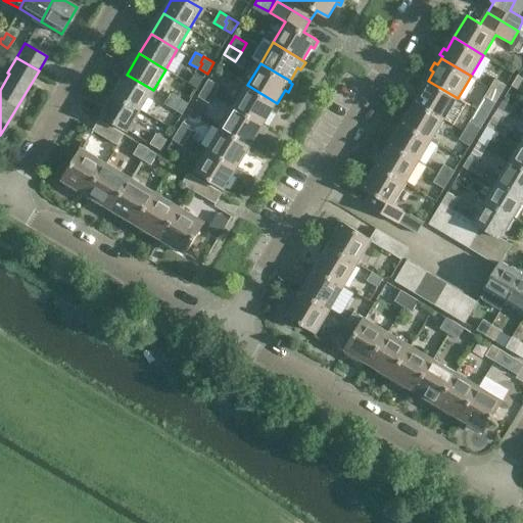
[(114,95),(141,110),(153,90),(127,75),(114,95)]
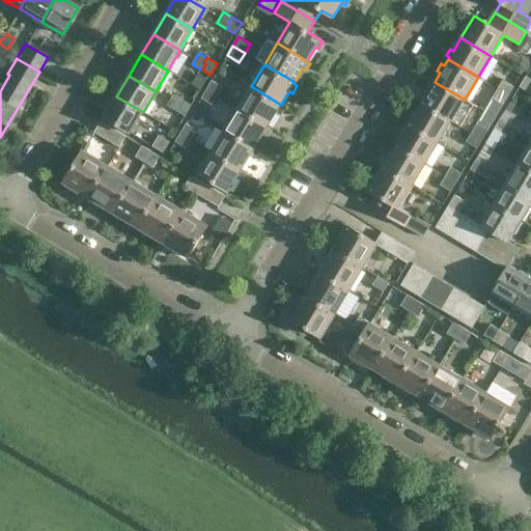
[(530,78),(526,76),(523,81),(520,87),(529,92),(530,89),(530,85),(530,86),(530,85),(530,78)]
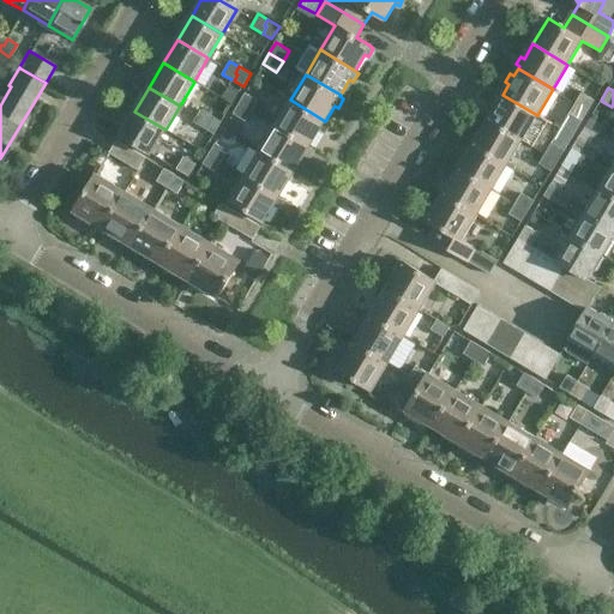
[(239,102),(252,110),(258,101),(245,92),(239,102)]
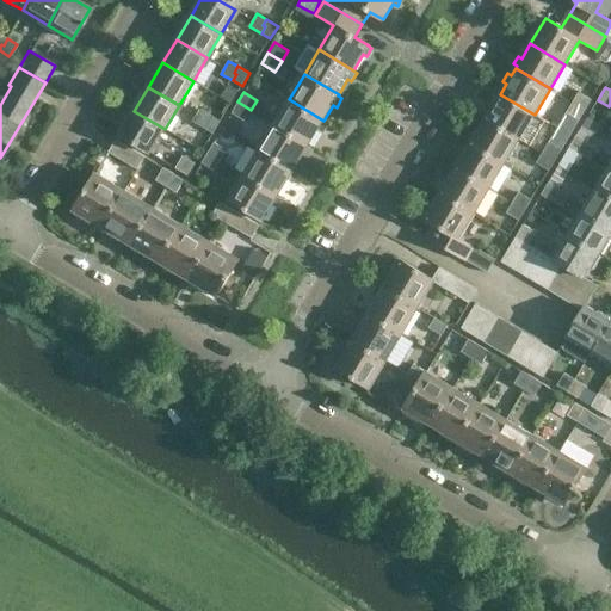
[(573,102),(586,110),(592,99),(579,92),(573,102)]
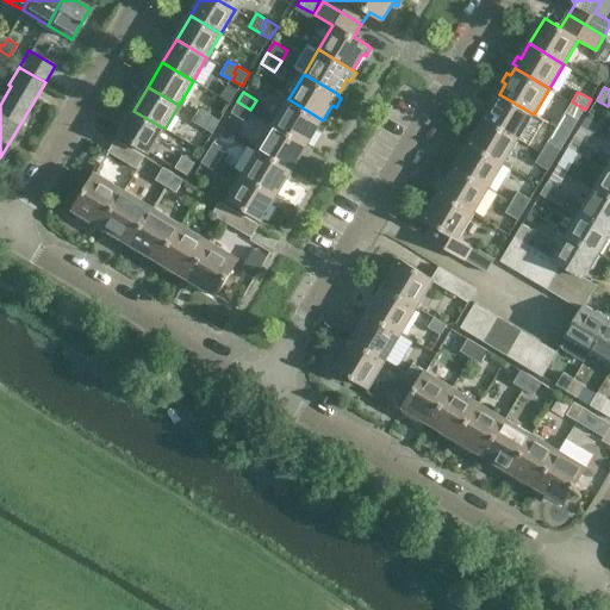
[(534,114),(499,94),(490,109),(486,107),(481,114),(485,117),(485,118),(518,138),(534,114)]
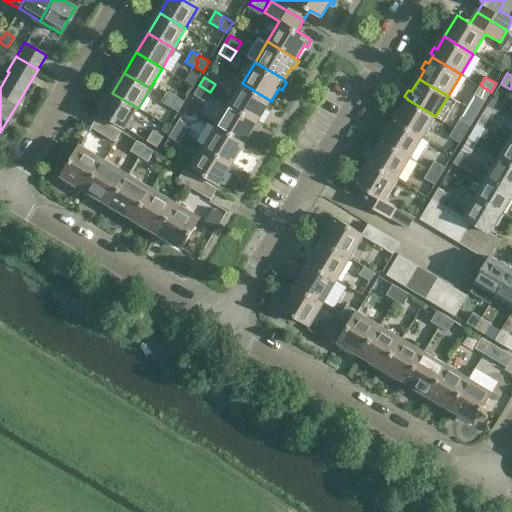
[(230,104),(259,121),(266,108),(269,110),(274,103),(271,101),(242,83),(230,104)]
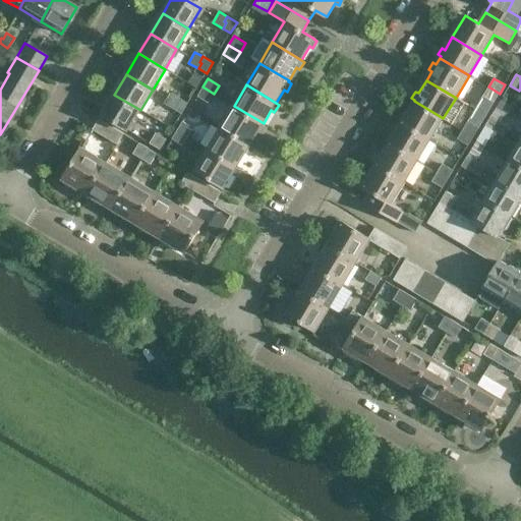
[(214,94),(203,87),(197,97),(209,103),(214,94)]
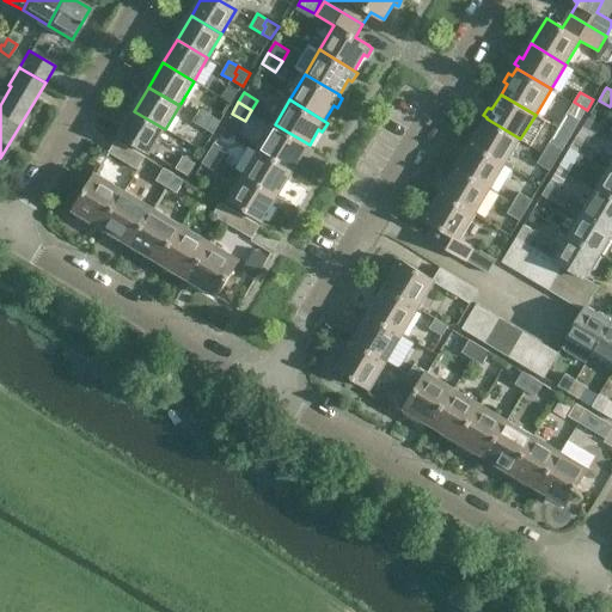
[(587,110),(574,102),(567,112),(580,121),(587,110)]
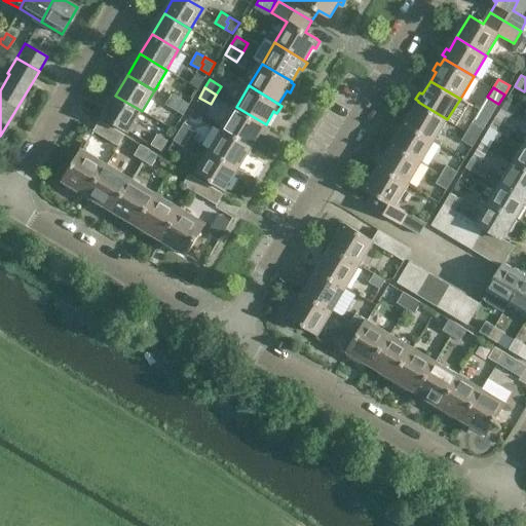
[(165,105),(175,110),(179,105),(177,104),(180,98),(172,94),(165,105)]
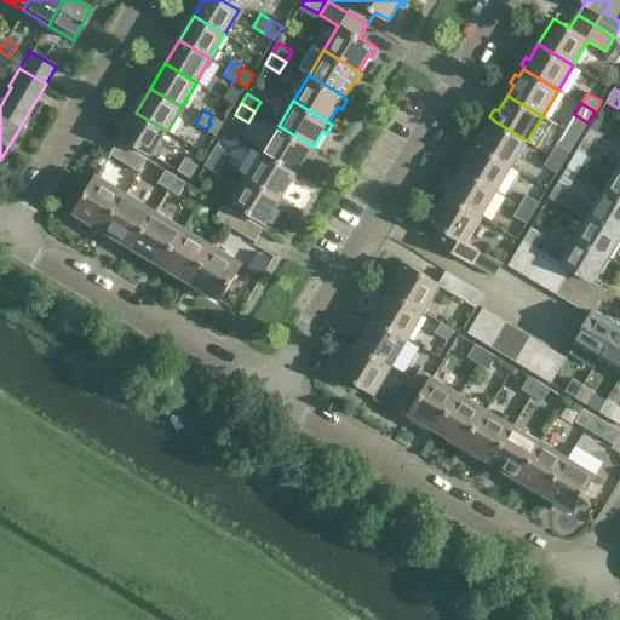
[(151,155),(153,155),(167,131),(136,113),(121,137),(151,155)]
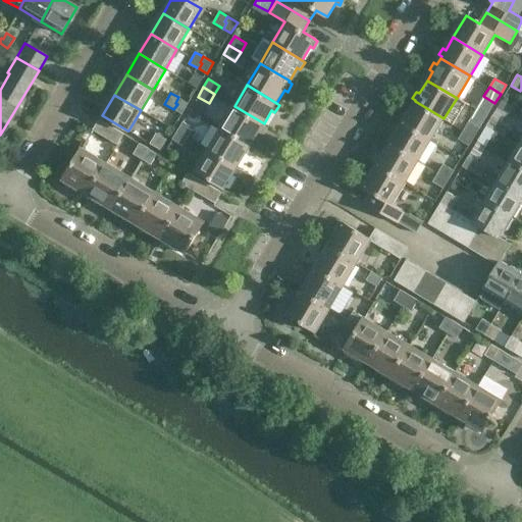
[(181,114),(189,103),(178,97),(175,103),(177,104),(173,109),(181,114)]
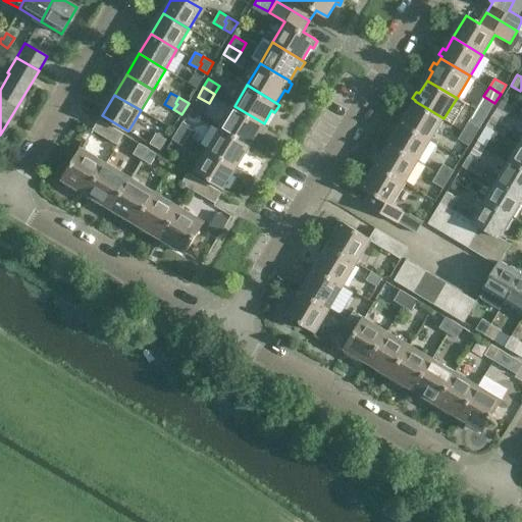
[(444,118),(415,101),(402,122),(431,140),(444,118)]
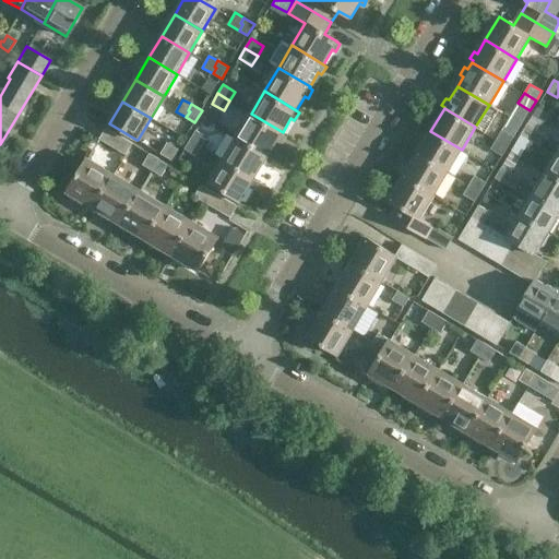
[(283,132),(251,114),(237,137),(269,156),(277,141),(281,143),(285,135),(282,133),(283,132)]
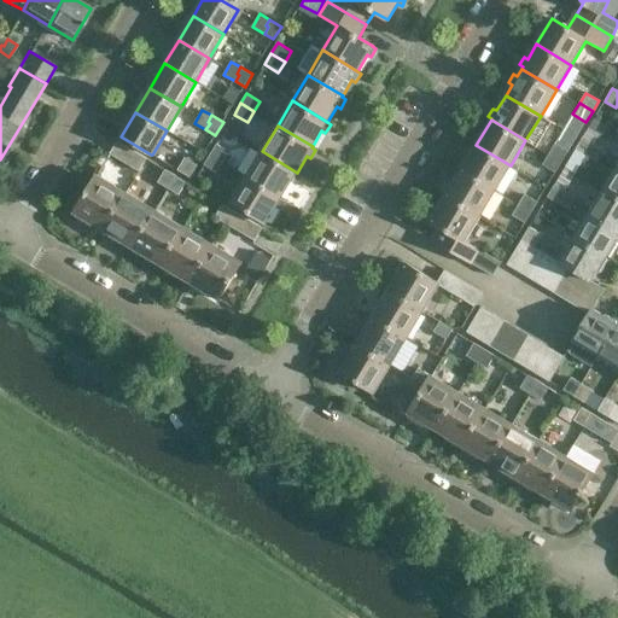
[(583,135),(576,149),(588,156),(592,150),(589,149),(593,141),(583,135)]
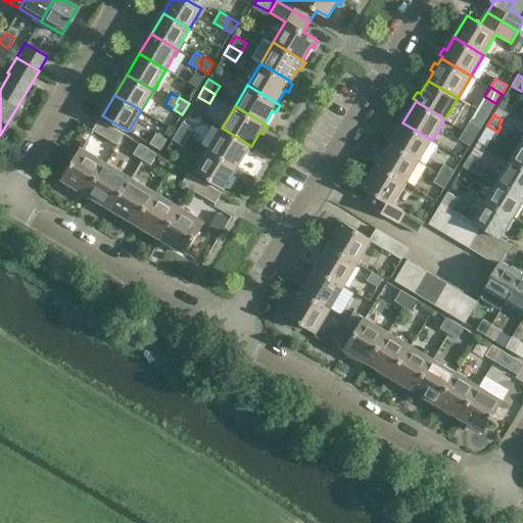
[(93,130),(111,141),(117,145),(125,134),(99,120),(93,130)]
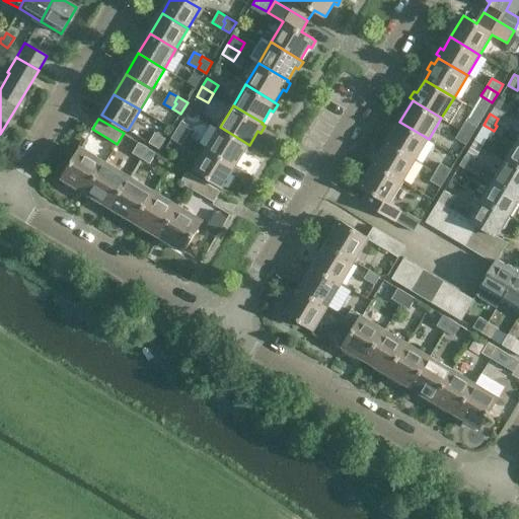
[(497,126),(494,131),(502,136),(508,125),(498,119),(495,125),(497,126)]
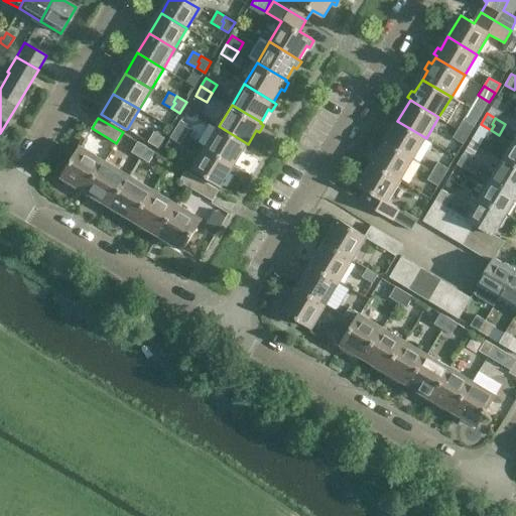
[(175,128),(186,135),(191,127),(180,120),(175,128)]
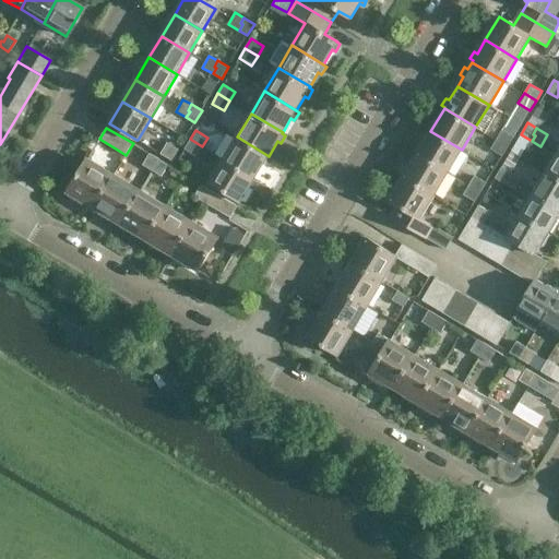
[(496,140),(508,146),(514,137),(502,130),(496,140)]
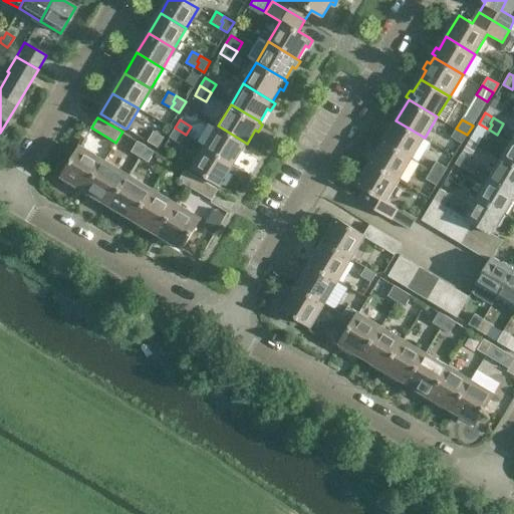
[(383,142),(412,159),(425,138),(396,120),(383,142)]
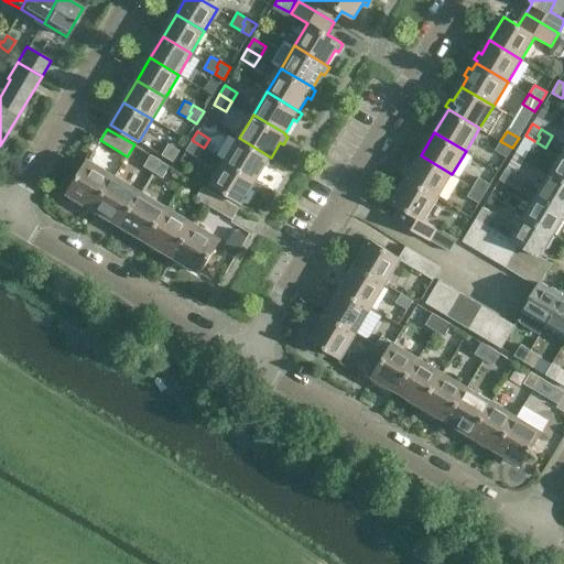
[(225,161),(257,180),(266,165),(269,167),(274,160),(271,158),(239,138),(225,161)]
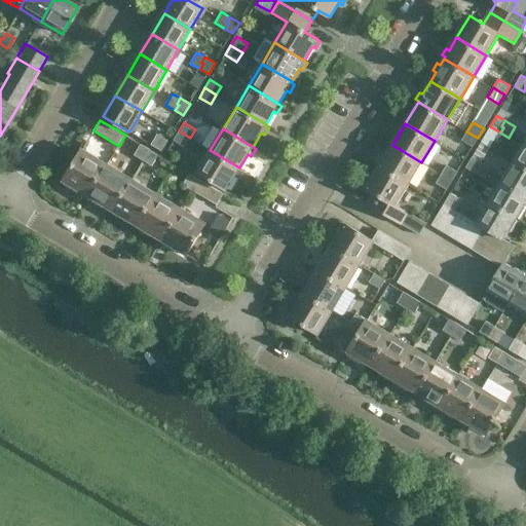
[(190,138),(179,130),(174,141),(185,147),(190,138)]
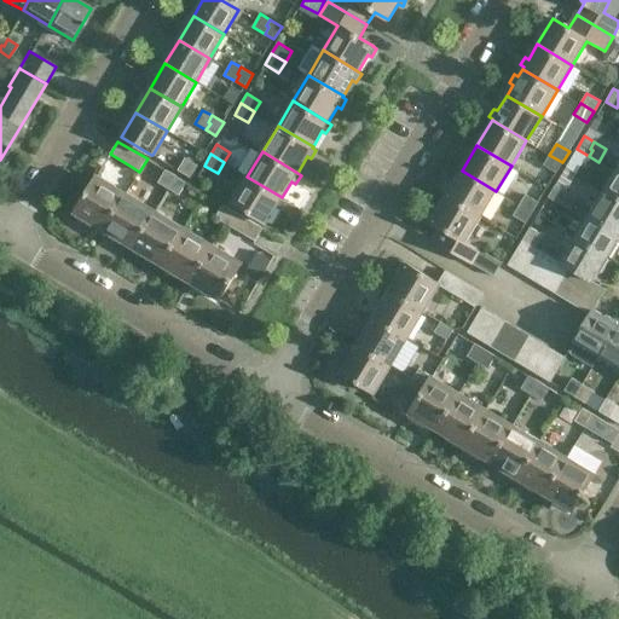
[(562,162),(549,155),(543,165),(556,173),(562,162)]
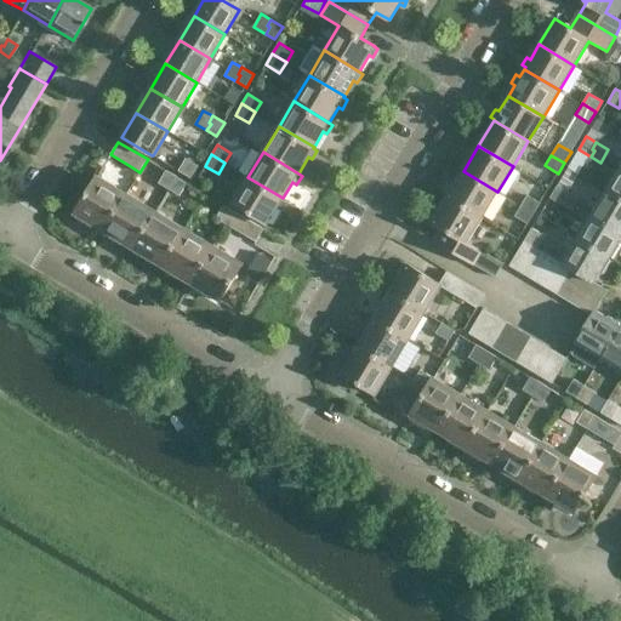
[(186,158),(178,171),(191,178),(199,166),(186,158)]
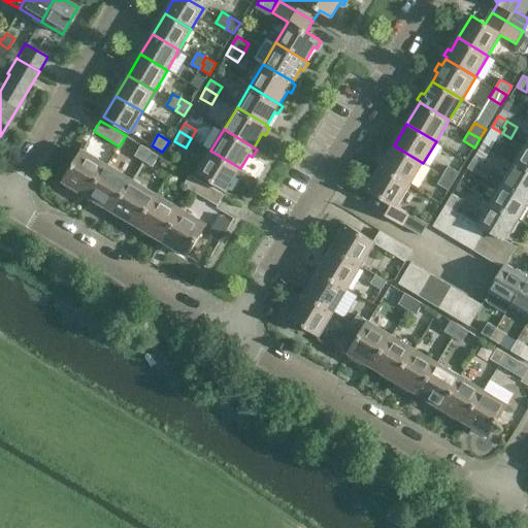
[(527,140),(517,161),(527,167),(527,140)]
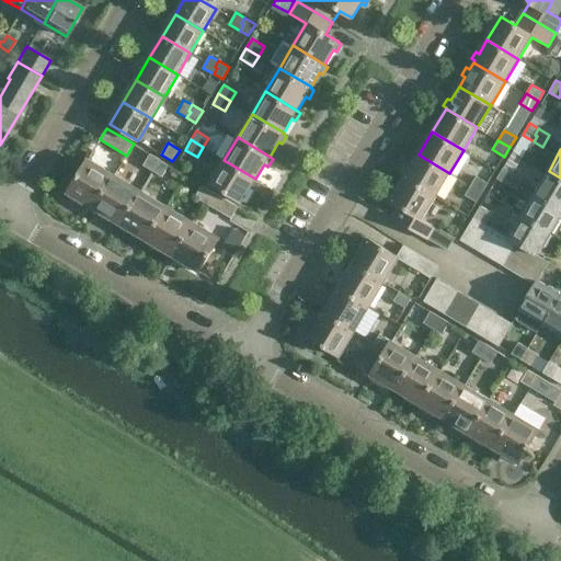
[(152,171),(160,159),(150,153),(142,165),(152,171)]
